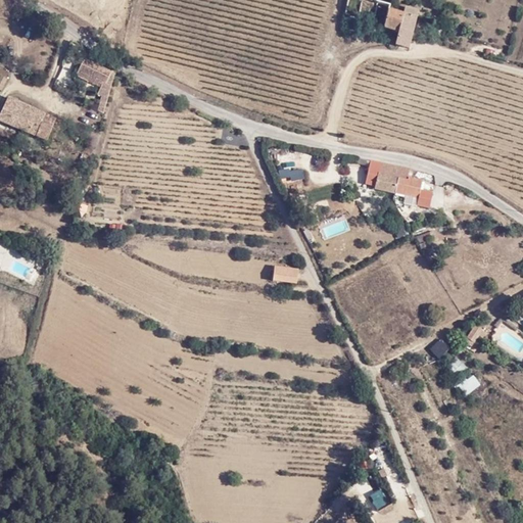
[(347,0),(340,28),(354,33),(358,20),(361,0),(347,0)]
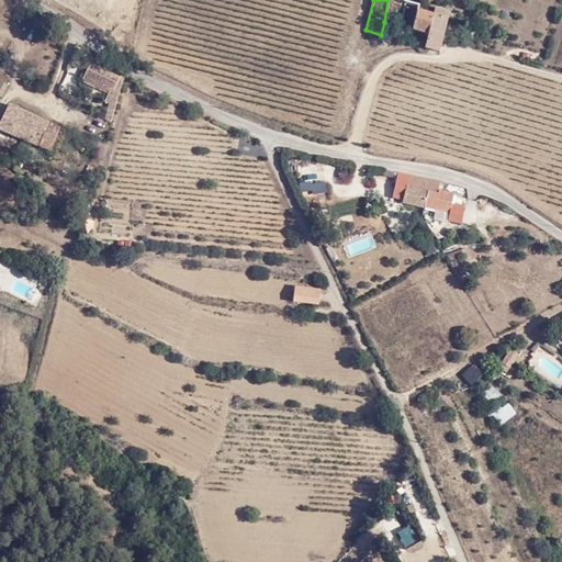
[(388,0),(384,22),(396,25),(397,0),(388,0)]
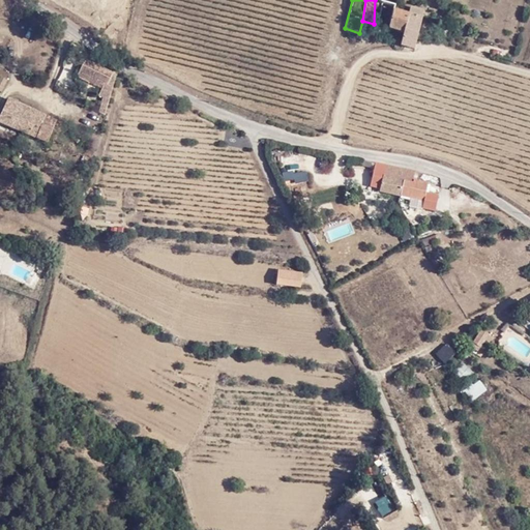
[(375,0),(374,24),(403,32),(407,13),(394,9),(395,5),(380,1),(377,0),(375,0)]
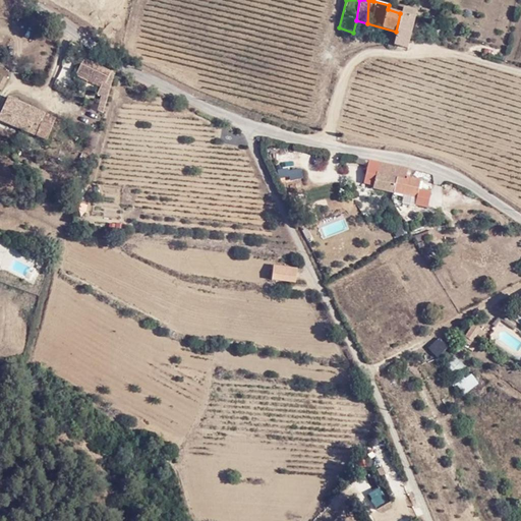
[(403,6),(401,13),(410,16),(412,9),(403,6)]
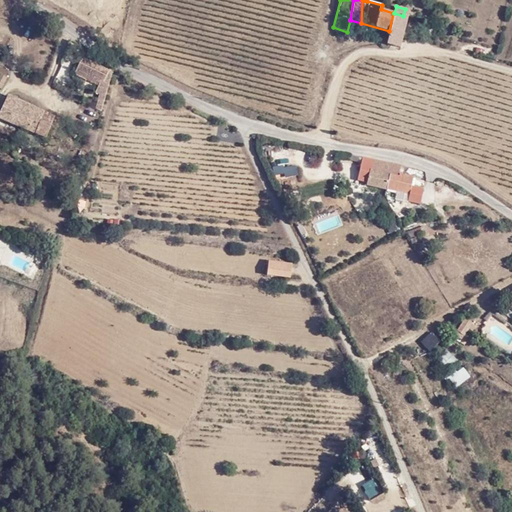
[(389,31),(386,44),(399,47),(407,17),(403,16),(394,13),(393,13),(389,31)]
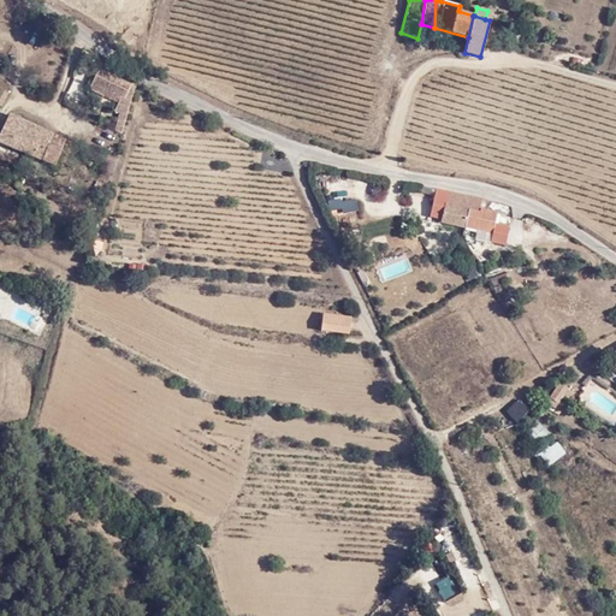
[(9,78),(21,57),(17,54),(4,73),(9,78)]
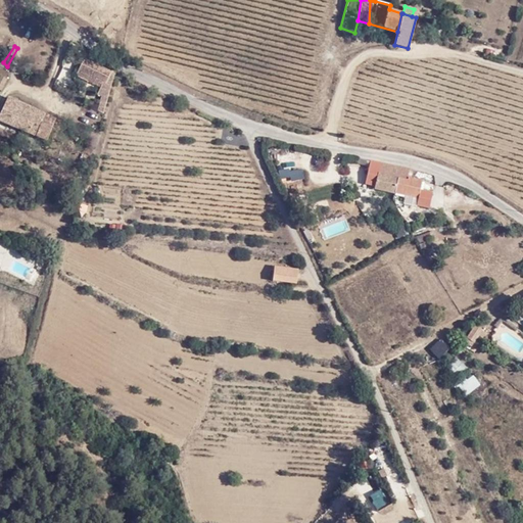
[(106,107),(115,76),(110,73),(110,72),(84,59),(77,77),(88,82),(91,76),(105,83),(104,89),(99,87),(97,92),(104,94),(99,104),(106,107)]
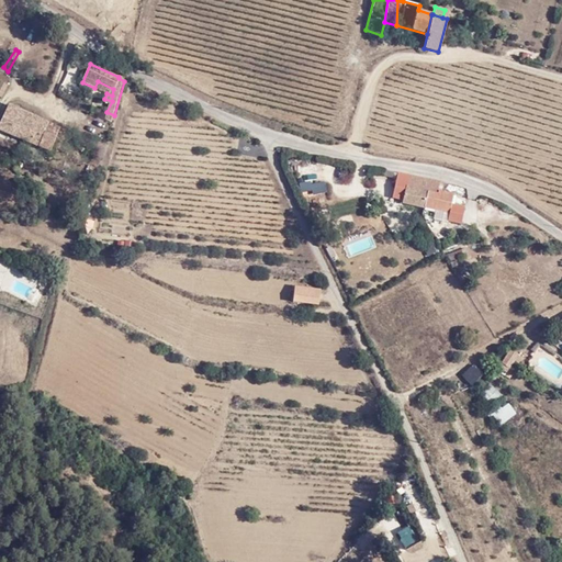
[(98,81),(94,88),(107,93),(112,96),(113,89),(98,81)]
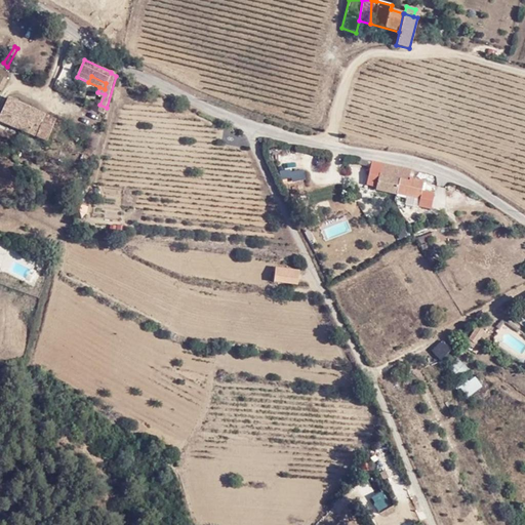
[(15,104),(8,99),(0,117),(0,120),(7,124),(15,104)]
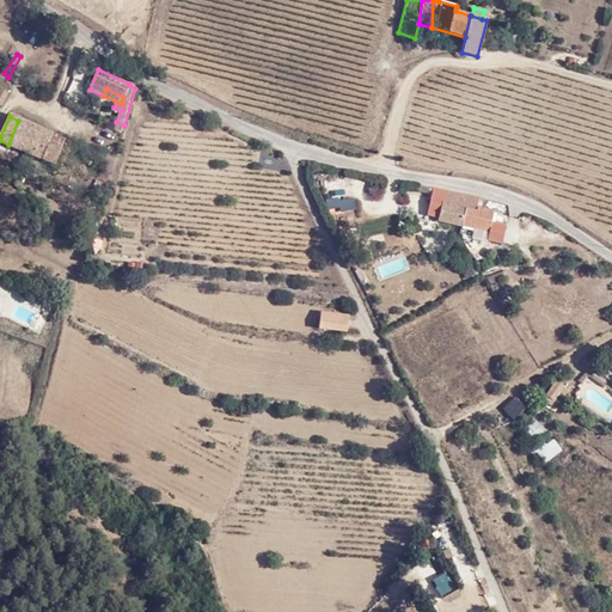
[(18,121),(8,145),(24,151),(35,128),(18,121)]
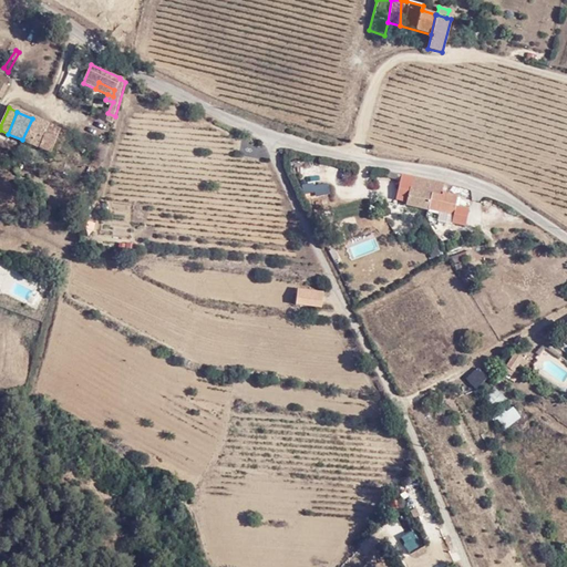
[(113,123),(115,116),(107,113),(103,120),(113,123)]
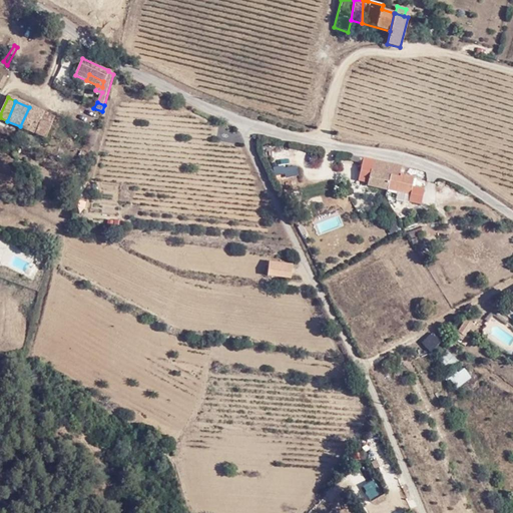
[(43,143),(53,118),(29,107),(20,126),(34,132),(32,138),(43,143)]
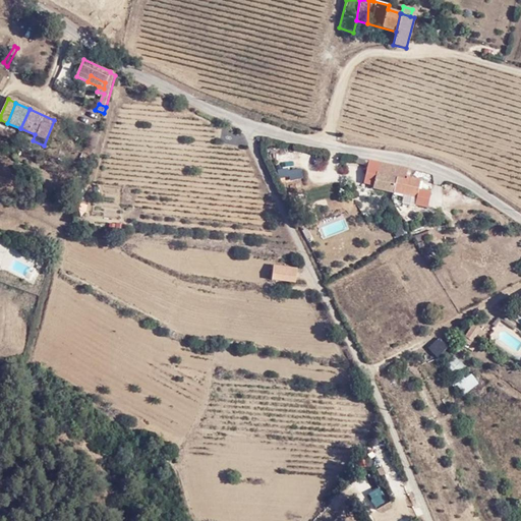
[(406,178),(408,168),(379,162),(373,188),(392,192),(395,175),(406,178)]
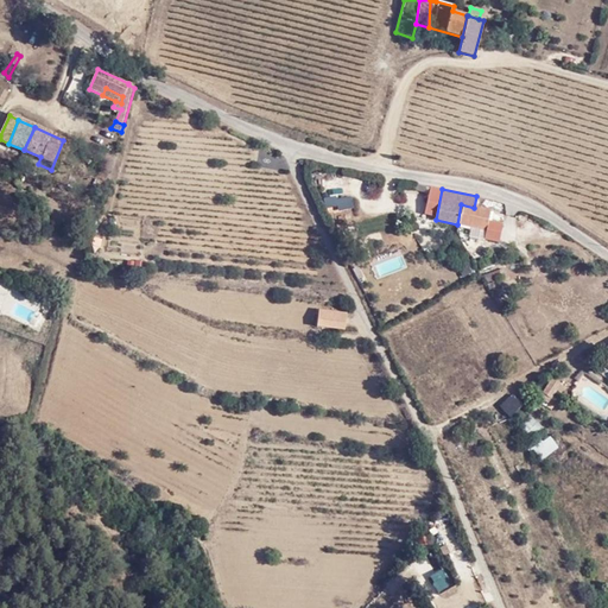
[(489,210),(474,208),(461,204),(457,225),(486,230),(489,210)]
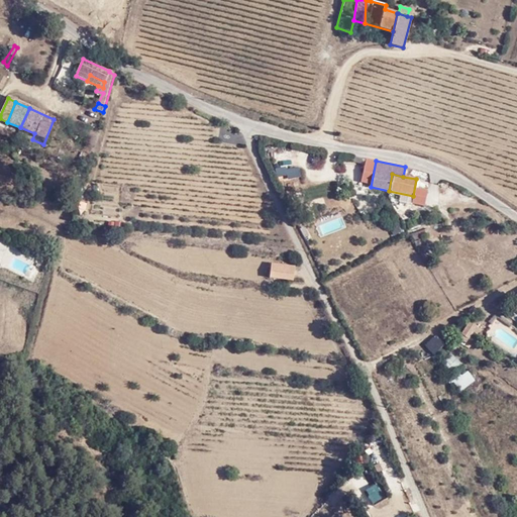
[(389,191),(387,197),(411,203),(413,196),(389,191)]
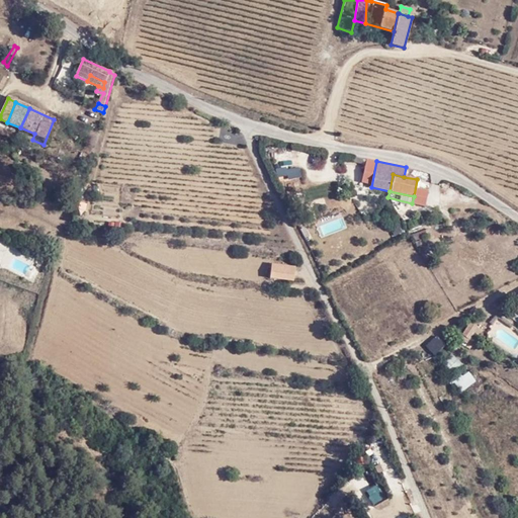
[(293,269),(271,265),(270,275),(293,278),(293,269)]
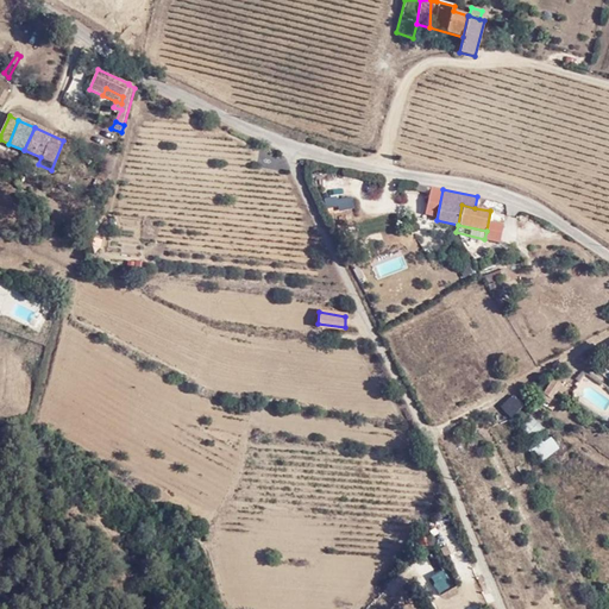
[(541,399),(556,407),(567,388),(563,383),(565,380),(560,376),(557,381),(553,378),(541,399)]
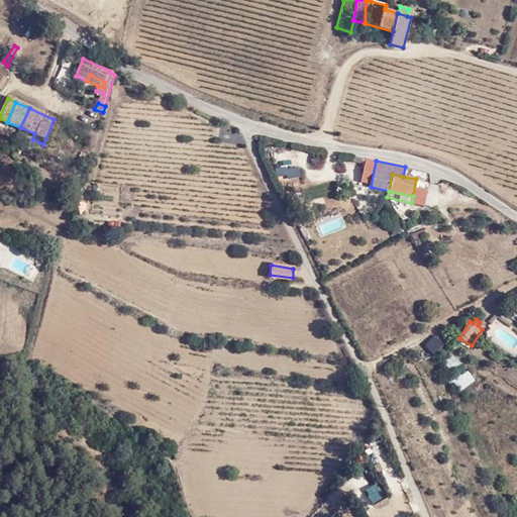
[(434,353),(439,348),(431,339),(426,343),(434,353)]
